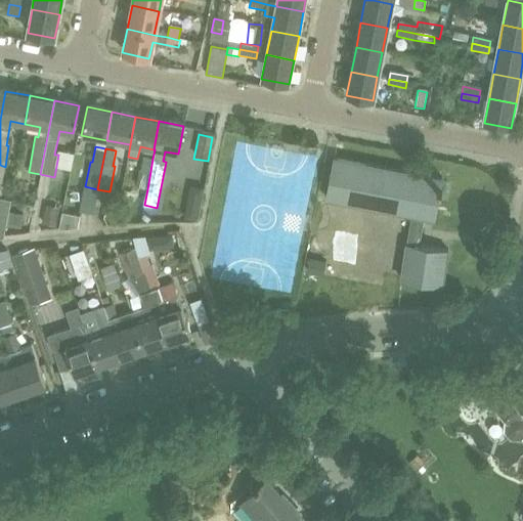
[(136,187),(147,189),(153,159),(143,157),(140,171),(139,171),(136,187)]
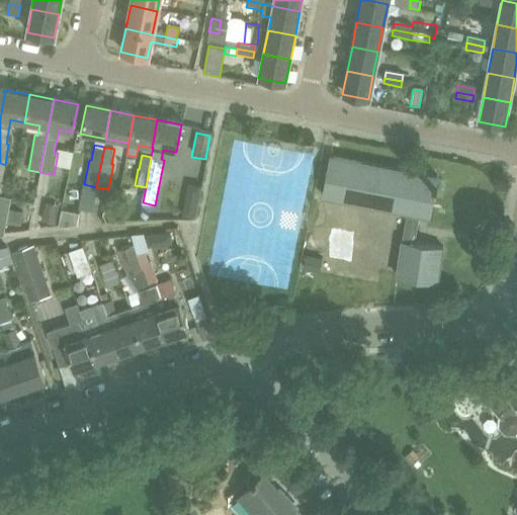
[(437,284),(444,251),(413,245),(415,233),(418,218),(429,220),(437,177),(331,158),(324,199),(408,215),(396,277),(437,284)]
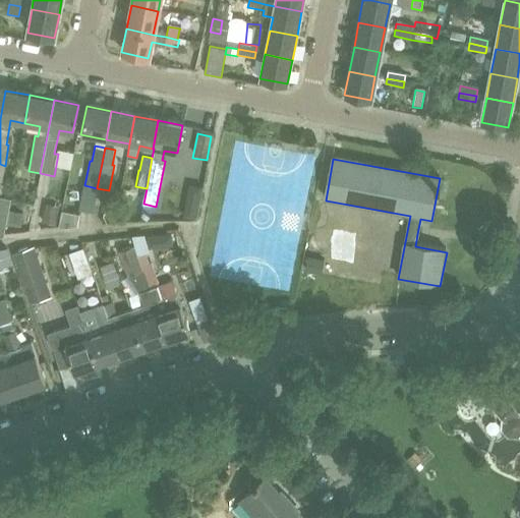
[(0,185),(8,186),(9,171),(0,170),(0,185)]
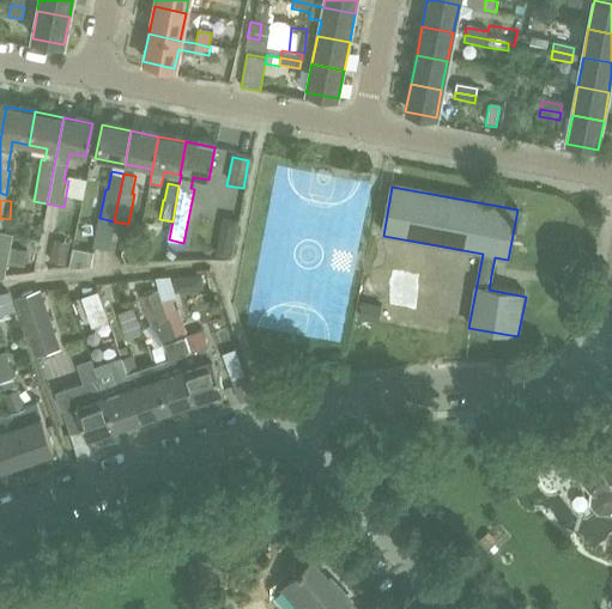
[(12,238),(0,236),(0,274),(5,276),(12,238)]
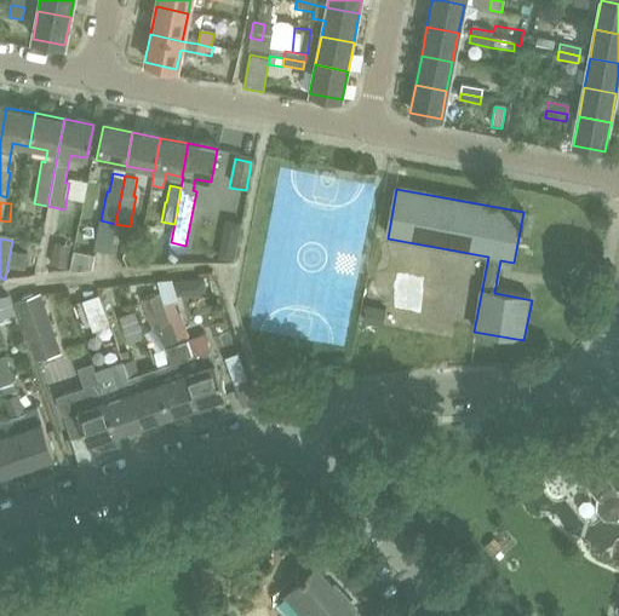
[(233,264),(235,251),(225,248),(218,253),(217,260),(233,264)]
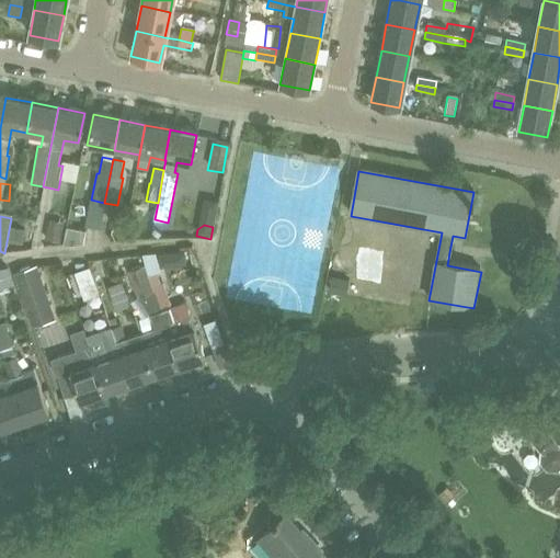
[(61,234),(47,231),(45,241),(60,243),(61,234)]
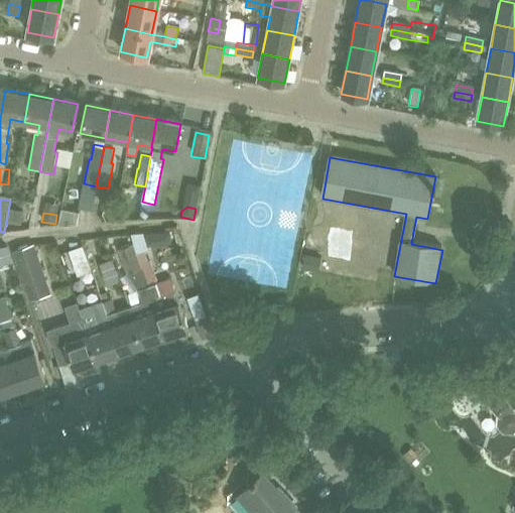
[(176,228),(165,228),(165,229),(165,233),(160,233),(161,245),(164,248),(170,248),(170,245),(182,244),(176,228)]
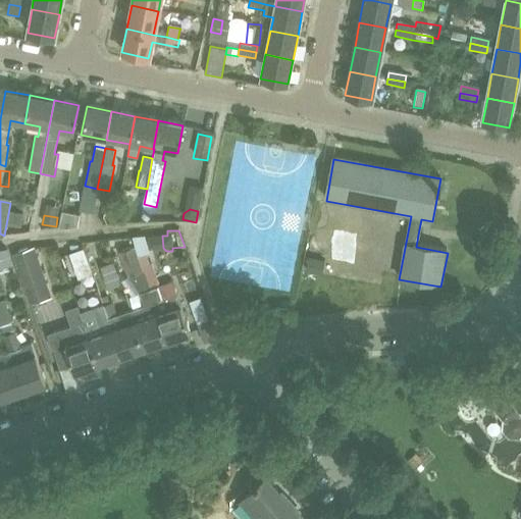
[(129,276),(143,272),(133,247),(120,252),(129,276)]
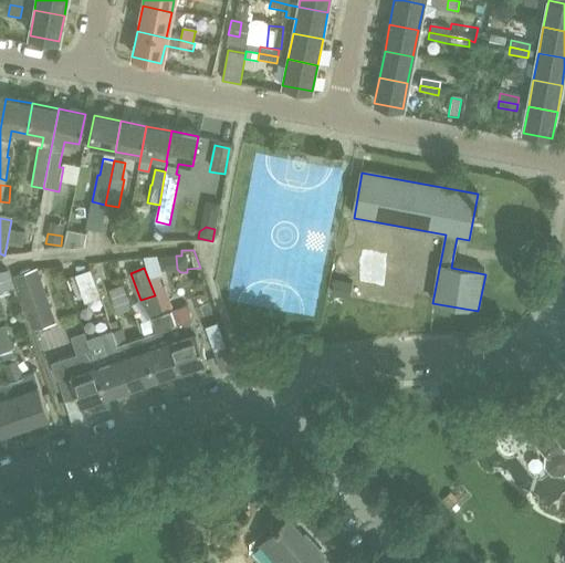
[(53,322),(34,270),(13,278),(32,330),(53,322)]
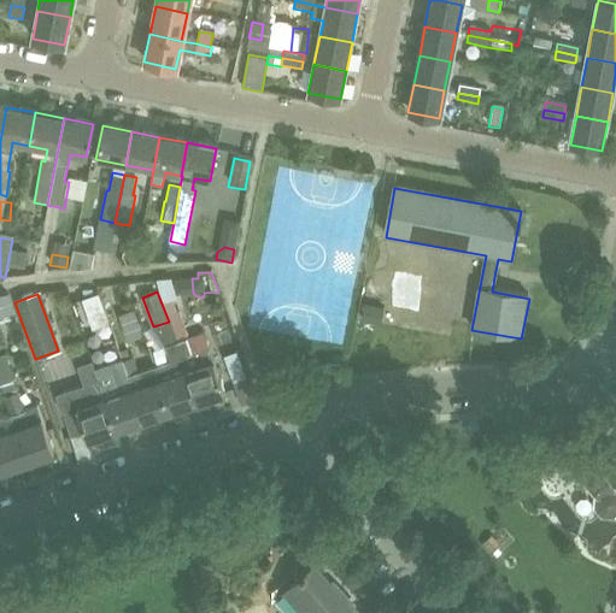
[(99,294),(82,301),(93,331),(110,324),(99,294)]
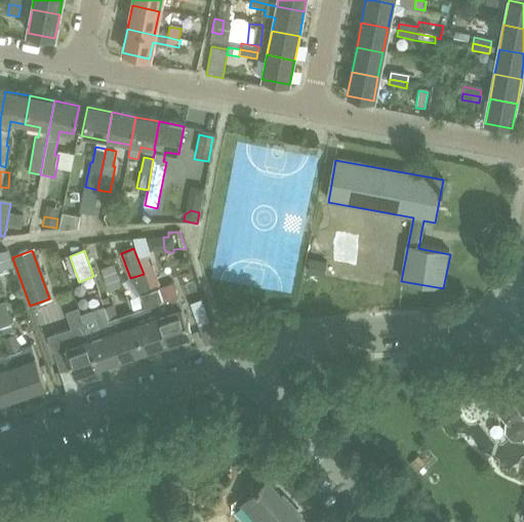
[(325,277),(327,264),(309,259),(306,274),(325,277)]
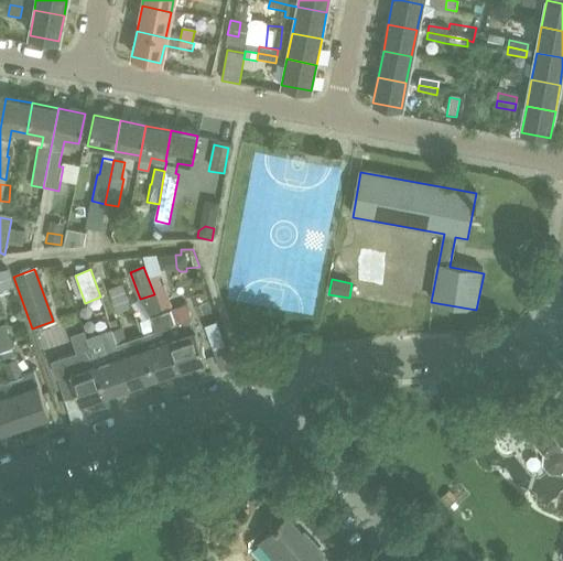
[(107,299),(94,302),(100,323),(112,319),(107,299)]
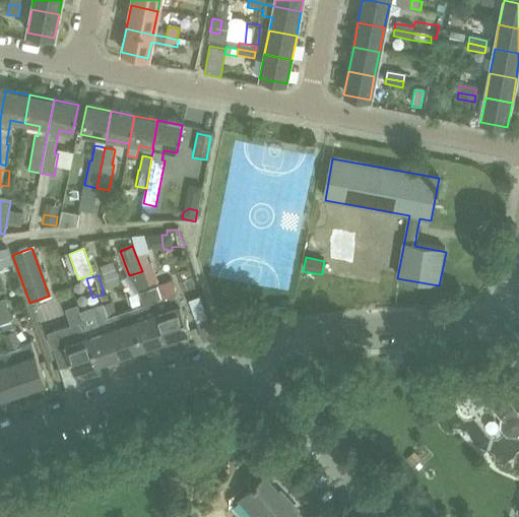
[(156,288),(147,292),(152,305),(156,315),(166,342),(189,334),(176,296),(163,300),(156,288)]
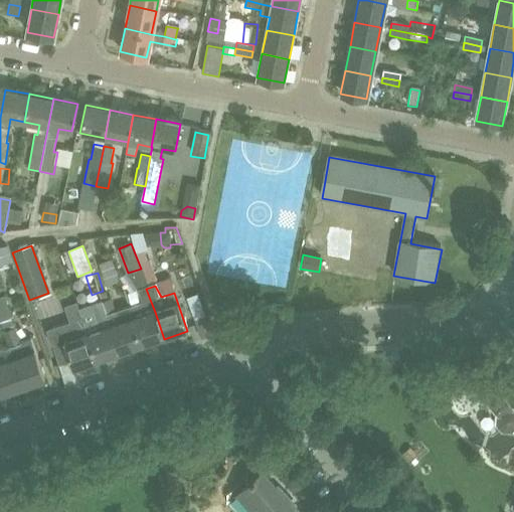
[(111,299),(101,303),(119,354),(142,346),(133,320),(129,307),(115,312),(111,299)]
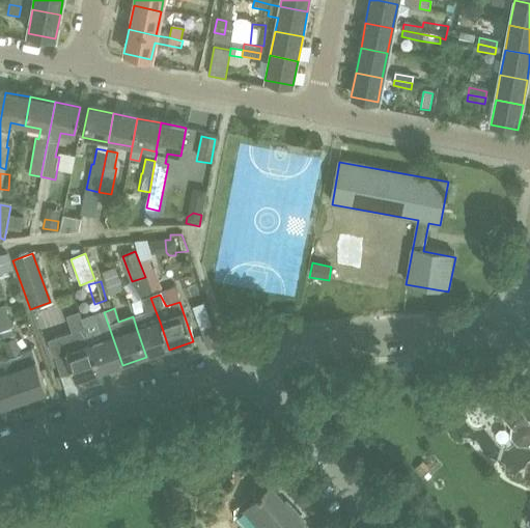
[(90,346),(89,346),(99,373),(122,365),(104,312),(95,314),(100,330),(104,341),(90,346)]
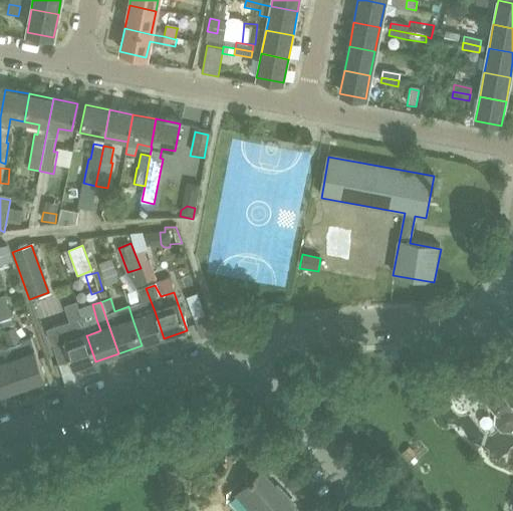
[(48,334),(52,345),(58,364),(69,360),(72,369),(95,361),(86,335),(87,335),(78,310),(68,313),(72,326),(48,334)]
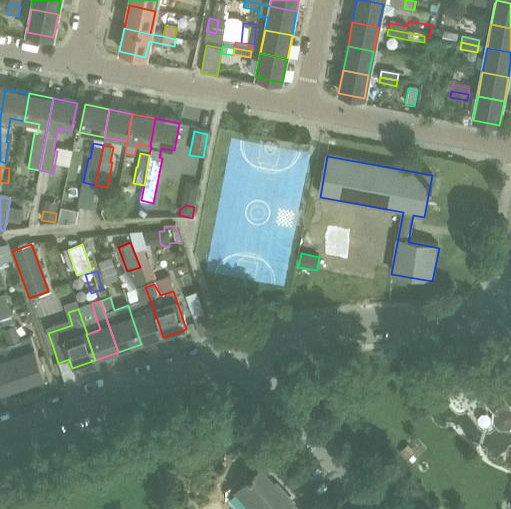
[(154,310),(132,318),(141,344),(163,337),(154,310)]
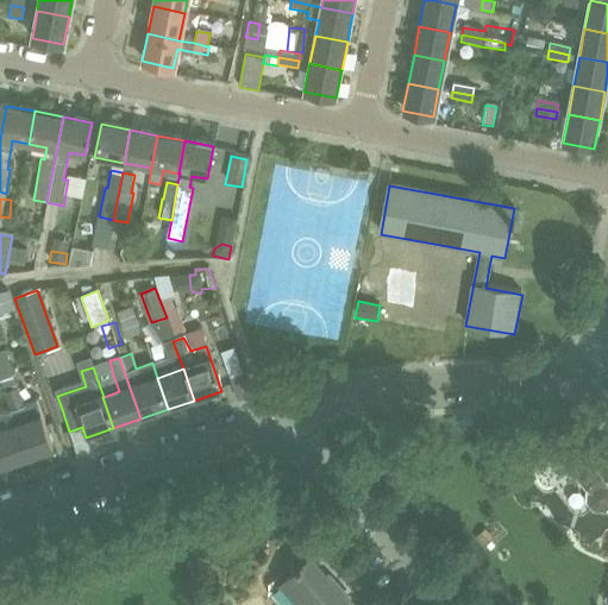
[(16,426),(14,427),(26,459),(52,449),(36,399),(23,404),(12,376),(0,380),(16,426)]
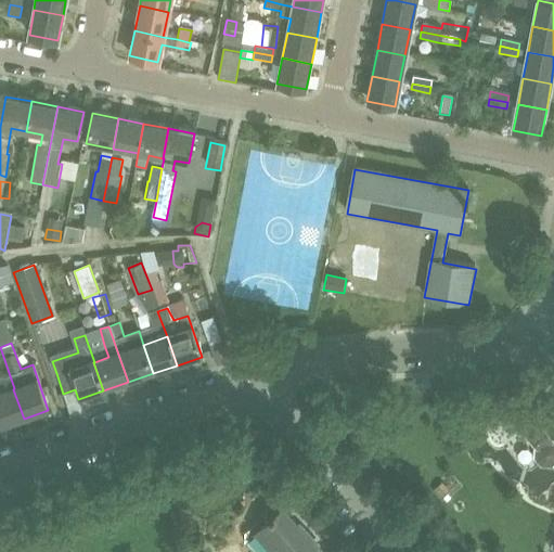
[(13,389),(0,394),(0,426),(24,419),(13,389)]
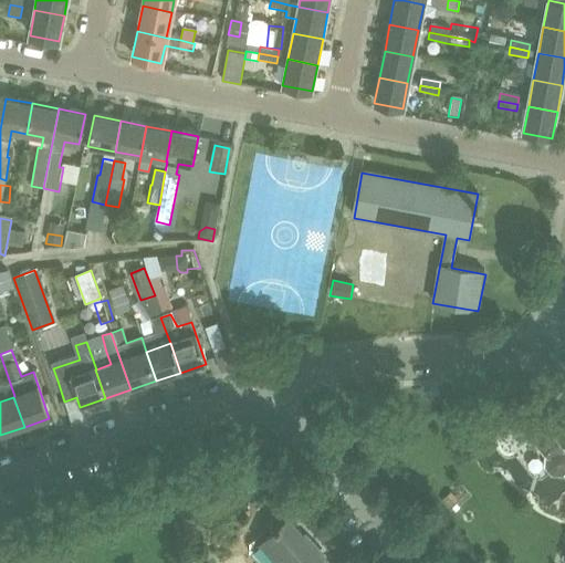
[(564,451),(564,450),(562,450),(534,416),(508,416),(544,458),(544,469),(552,478),(563,478),(564,476),(564,451)]
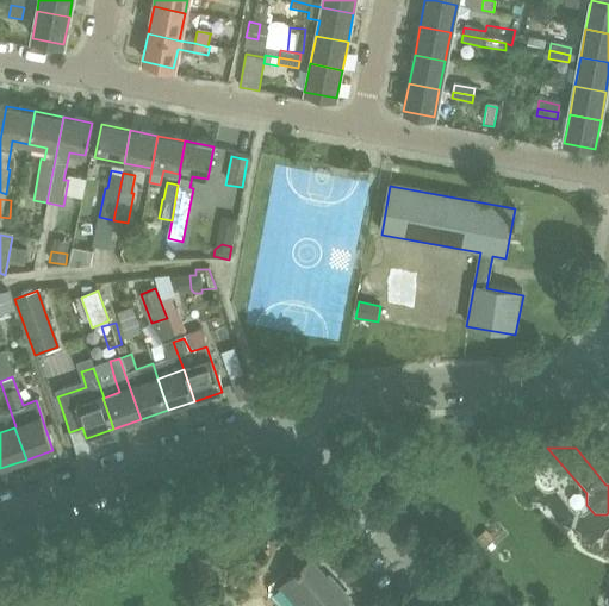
[(485,550),(495,539),(486,531),(477,542),(485,550)]
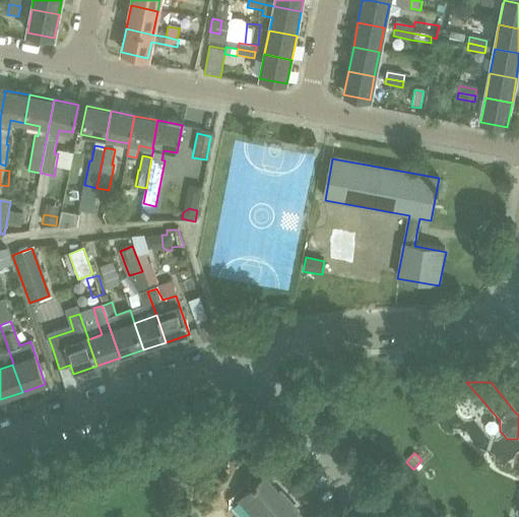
[(238,501),(229,509),(235,516),(254,516),(259,512),(262,516),(294,516),(297,514),(264,477),(238,501)]
